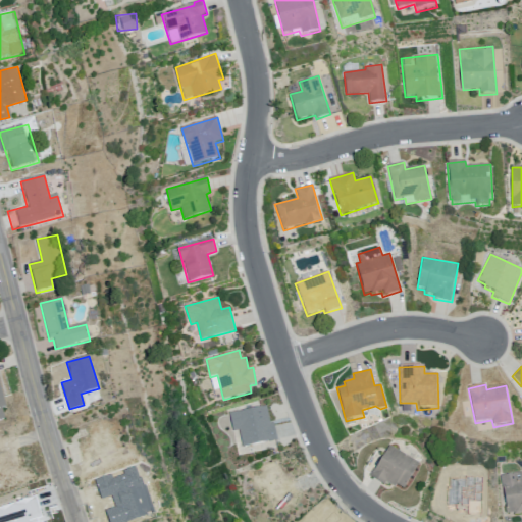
[(229,413),(233,431),(239,430),(243,448),(278,440),(274,423),(271,424),(267,406),(229,413)]
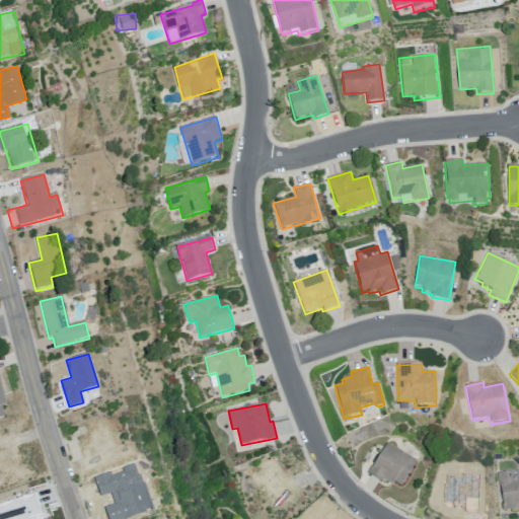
[(387,443),(367,472),(382,482),(385,478),(391,483),(393,480),(402,486),(417,458),(387,443)]
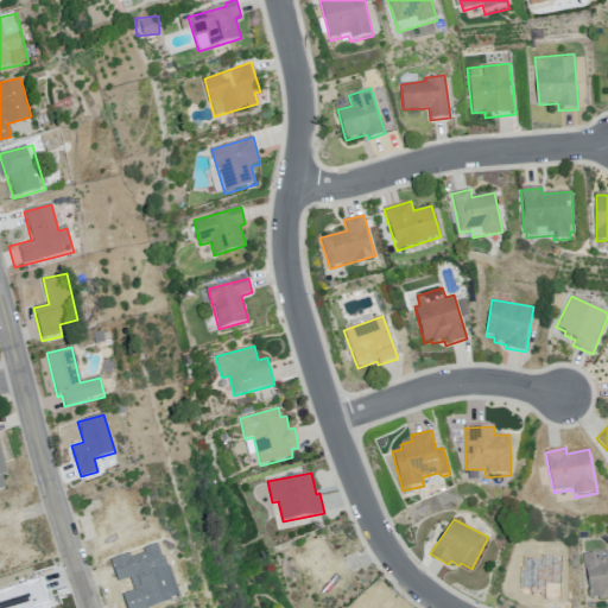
[(293,552),(299,572),(306,571),(312,590),(354,575),(344,548),(333,552),(328,540),(293,552)]
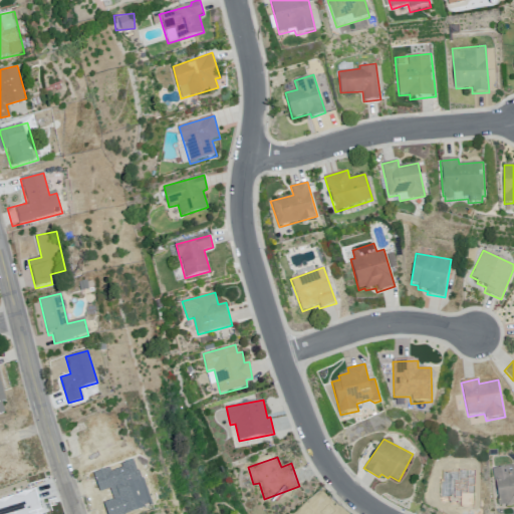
[(513,465),(492,470),(499,505),(505,504),(506,508),(513,506),(513,465)]
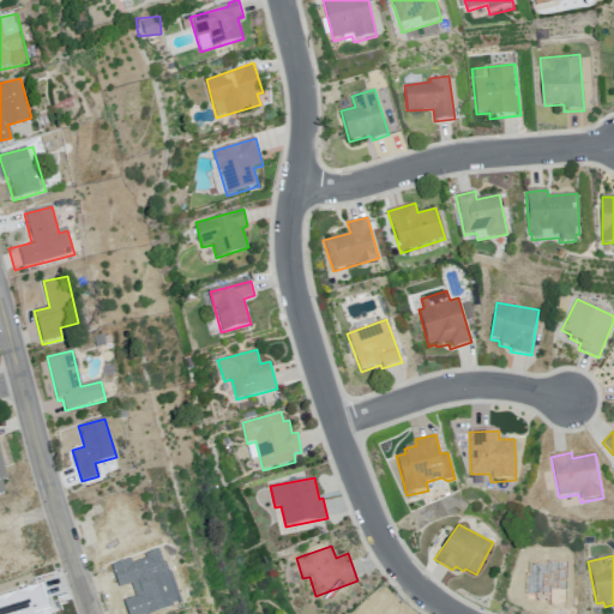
[(525,566),(525,601),(548,601),(548,607),(570,608),(570,563),(525,563),(525,566)]
